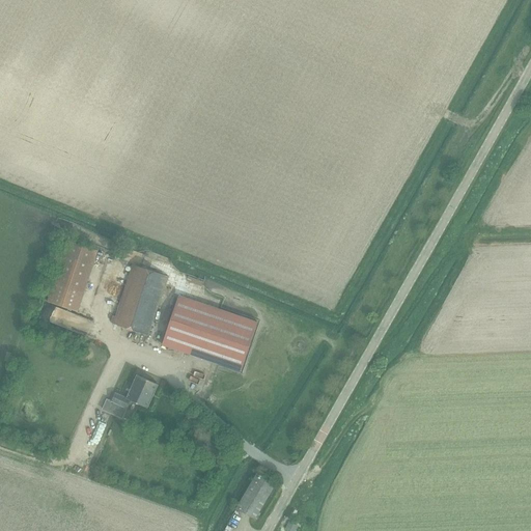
[(98,253),(66,243),(47,302),(78,312),(98,253)]
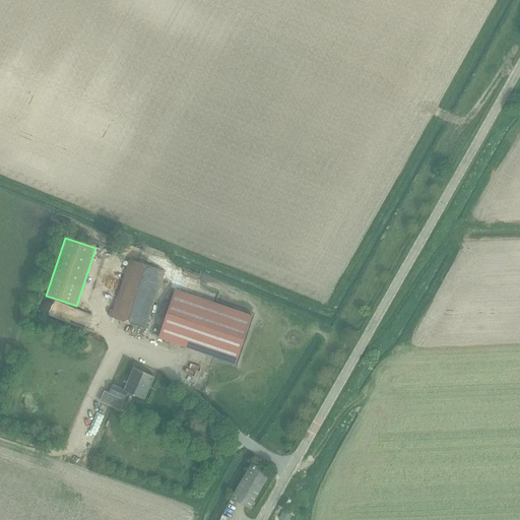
[(119,247),(116,256),(123,259),(126,249),(119,247)]
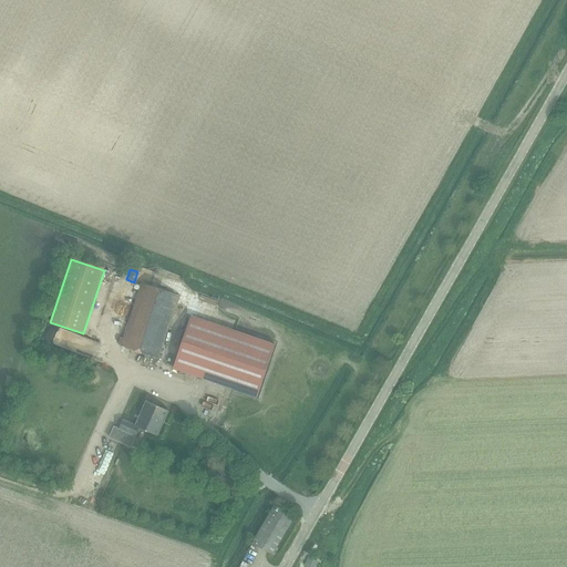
[(158,359),(179,295),(143,282),(121,346),(158,359)]
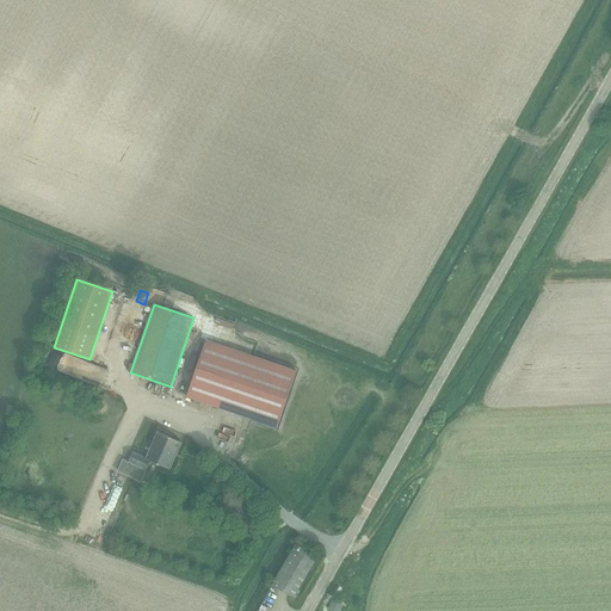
[(205,340),(186,397),(277,427),(296,371),(205,340)]
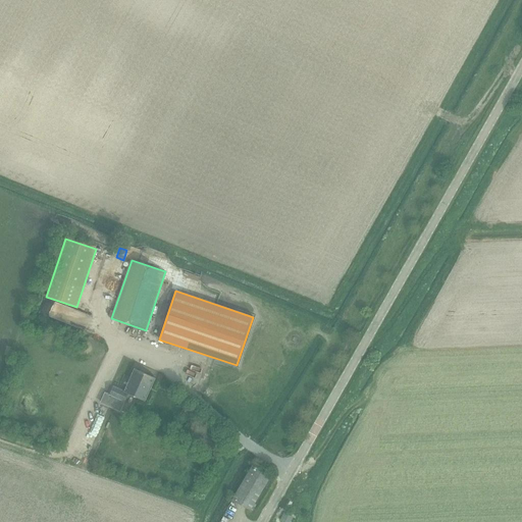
[(105,394),(101,403),(119,411),(124,402),(125,402),(128,394),(145,402),(155,378),(135,369),(124,392),(113,386),(111,385),(107,394),(105,394)]
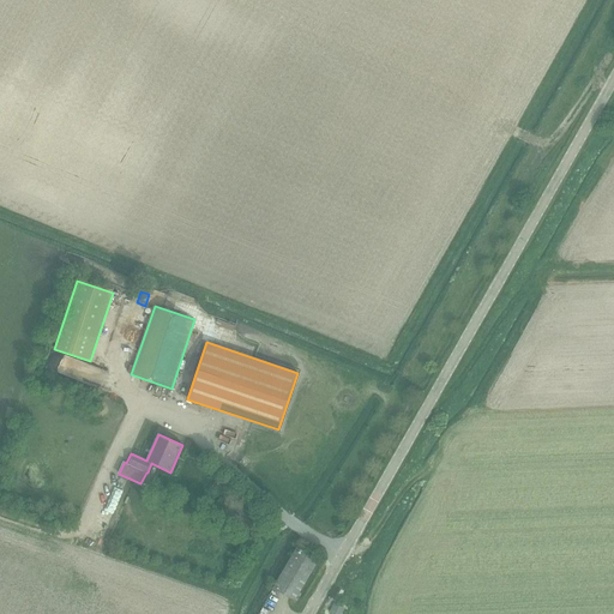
[(122,492),(116,489),(112,504),(125,507),(132,487),(124,485),(122,492)]
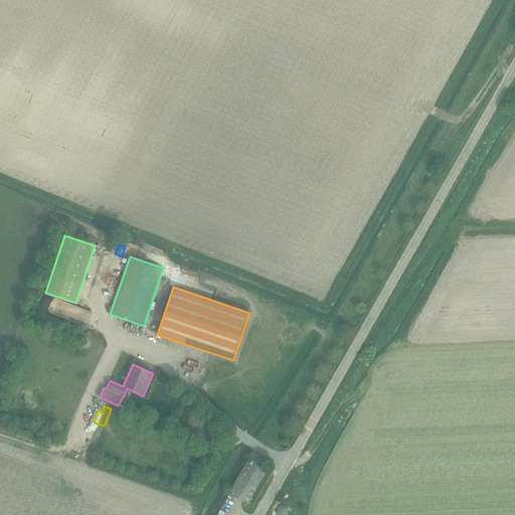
[(315,420),(323,423),(326,415),(318,412),(315,420)]
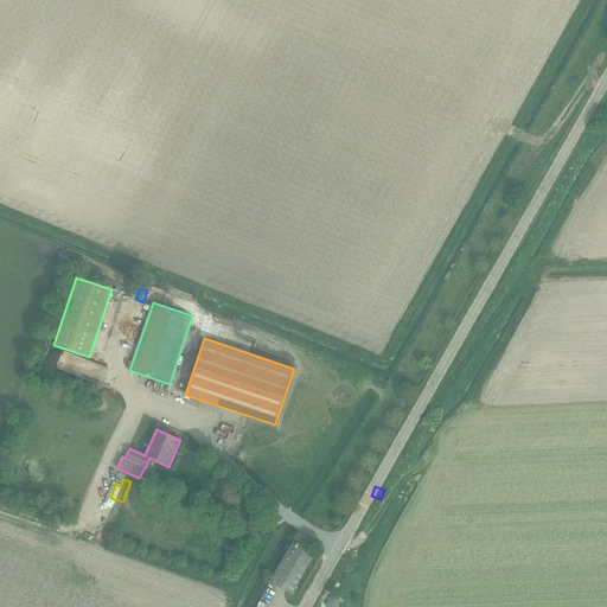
[(223,494),(218,502),(224,505),(228,498),(223,494)]
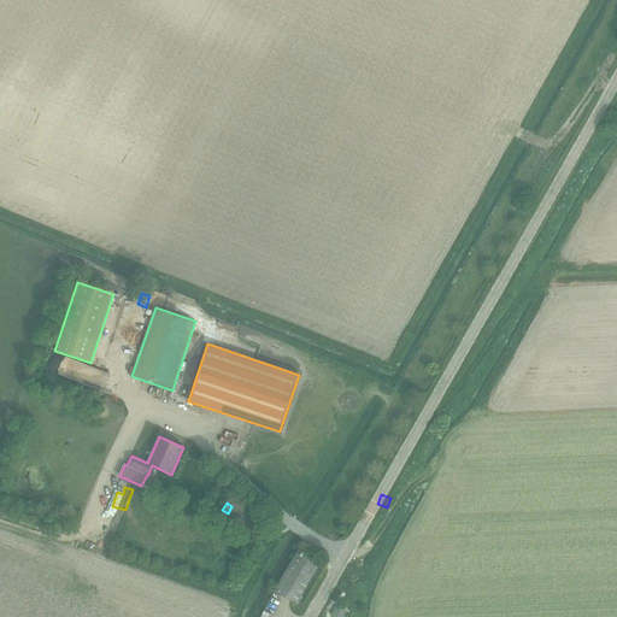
[(299,550),(293,559),(275,591),(297,604),(321,562),(299,550)]
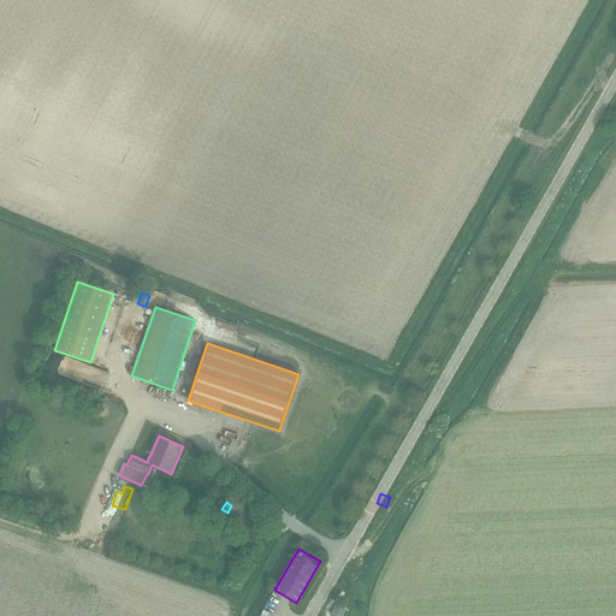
[(342,615),(345,610),(335,605),(331,614),(336,615),(342,615)]
